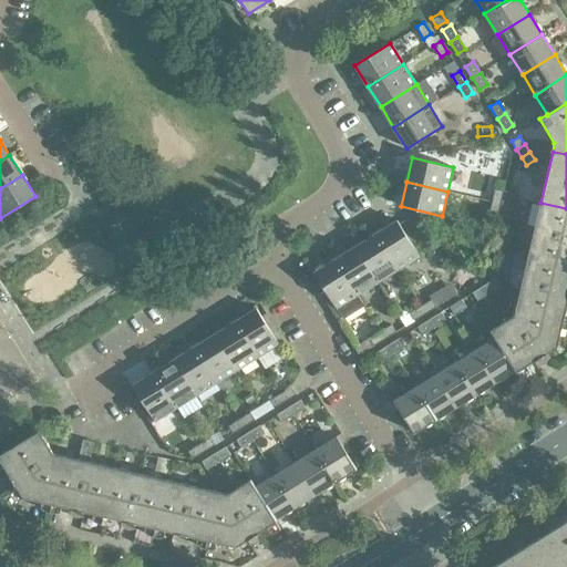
[(501,204),(503,194),(503,191),(495,188),(492,202),(501,204)]
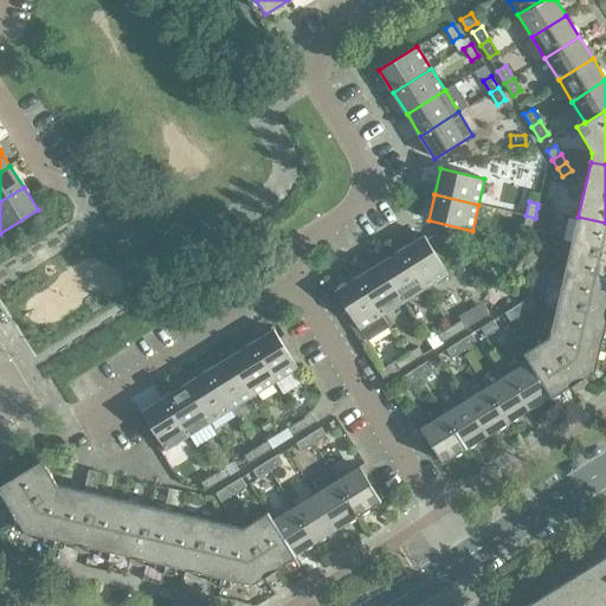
[(532,231),(535,218),(526,216),(522,229),(532,231)]
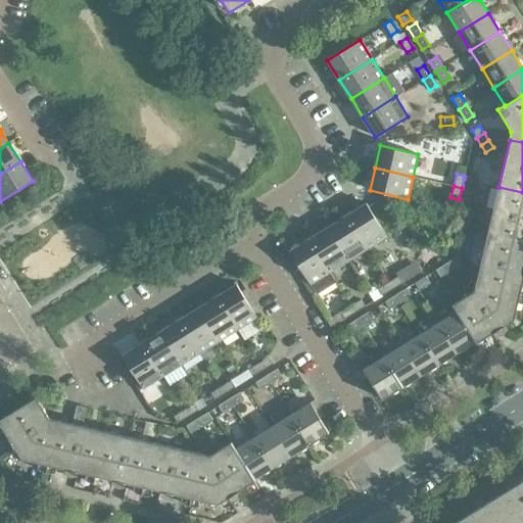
[(522,192),(498,187),(487,235),(522,243),(522,192)]
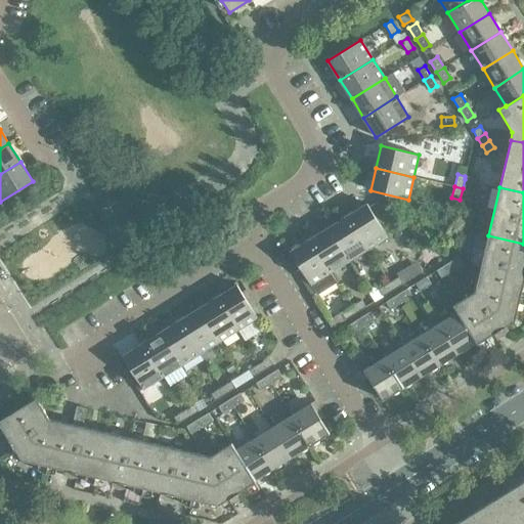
[(366,204),(347,216),(367,249),(388,236),(366,204)]
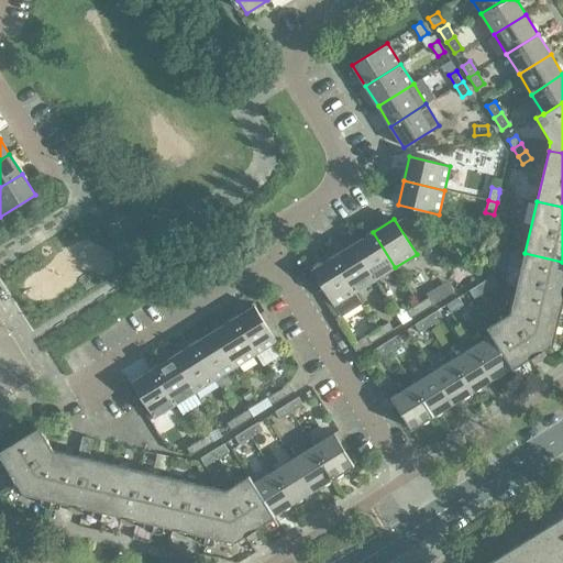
[(395,267),(373,232),(353,244),(375,280),(395,267)]
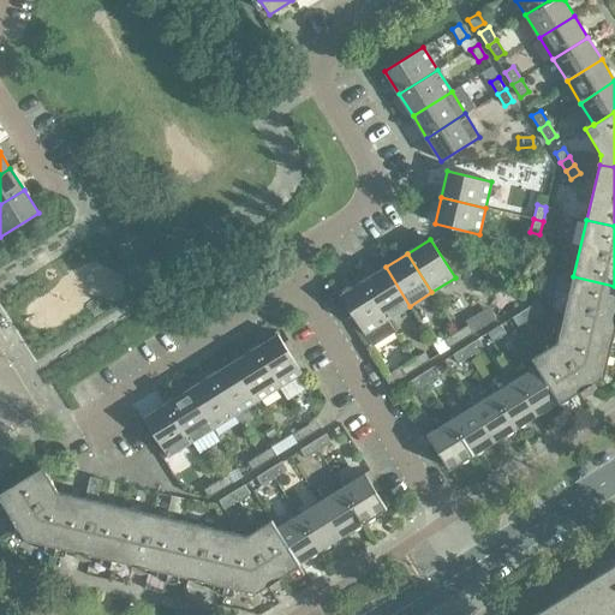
[(410,306),(386,267),(364,281),(388,320),(410,306)]
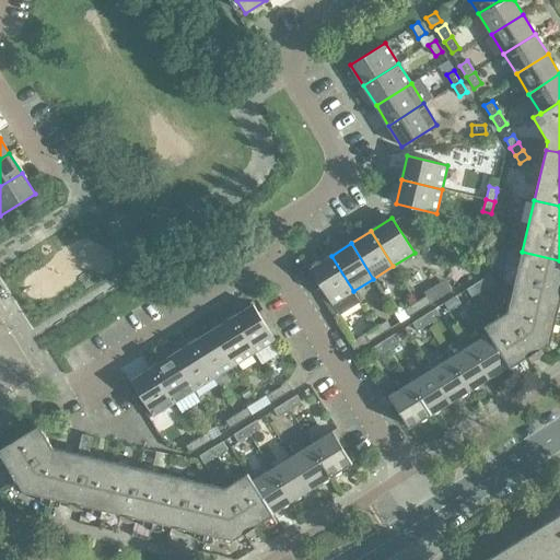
[(559,260),(522,252),(510,303),(557,314),(559,299),(559,260)]
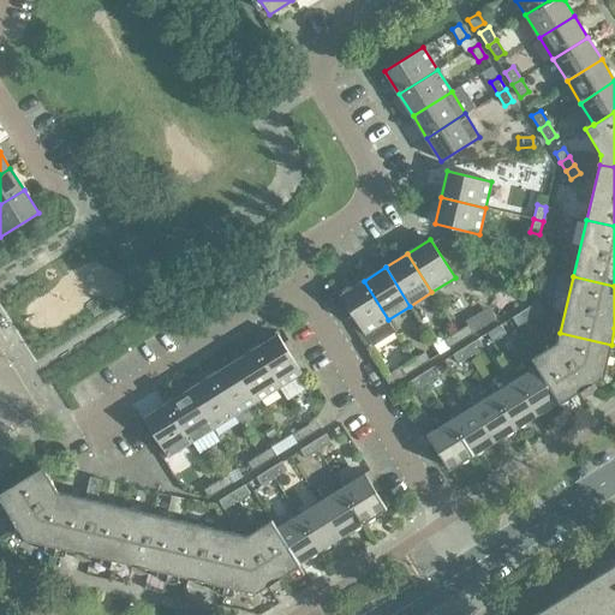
[(388,320),(364,281),(340,296),(364,334),(388,320)]
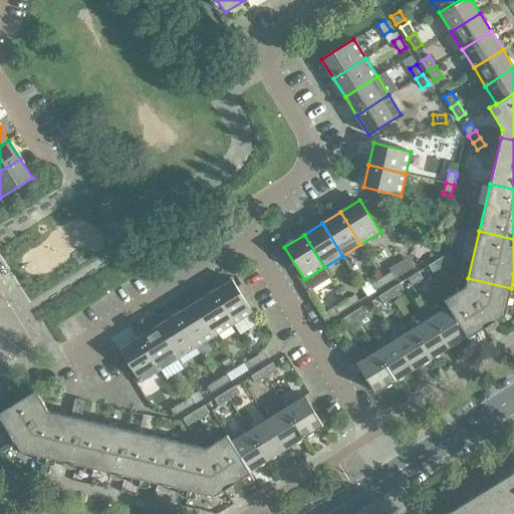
[(450,252),(443,256),(447,264),(454,259),(450,252)]
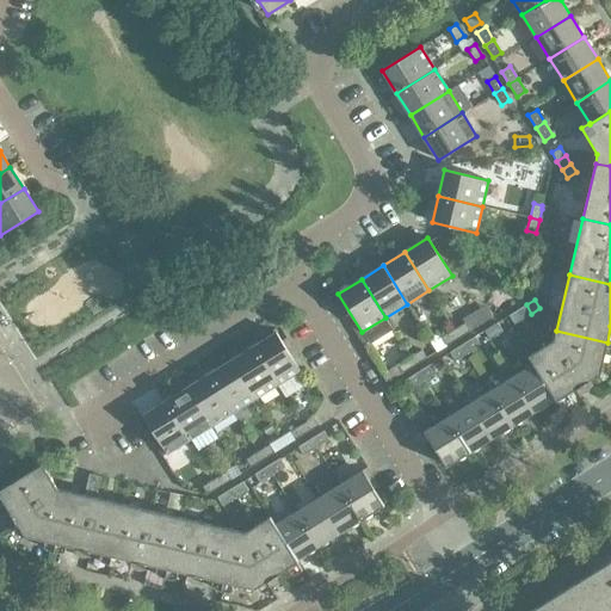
[(531,314),(526,304),(518,309),(523,319),(531,314)]
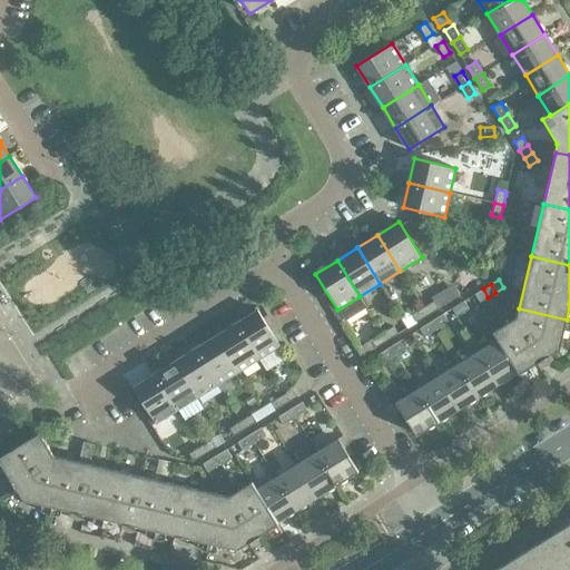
[(488,297),(483,288),(474,294),(480,302),(488,297)]
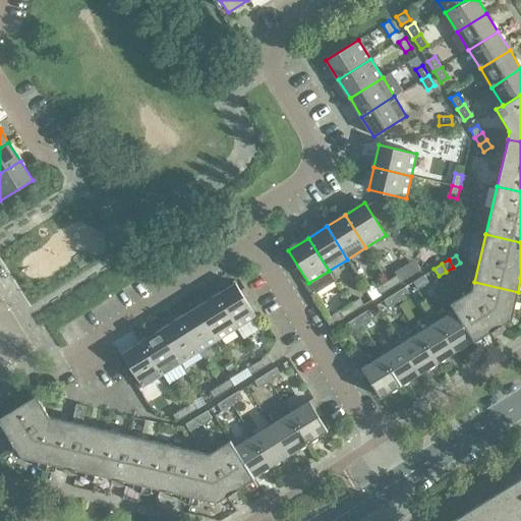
[(397,275),(387,281),(391,288),(401,282),(397,275)]
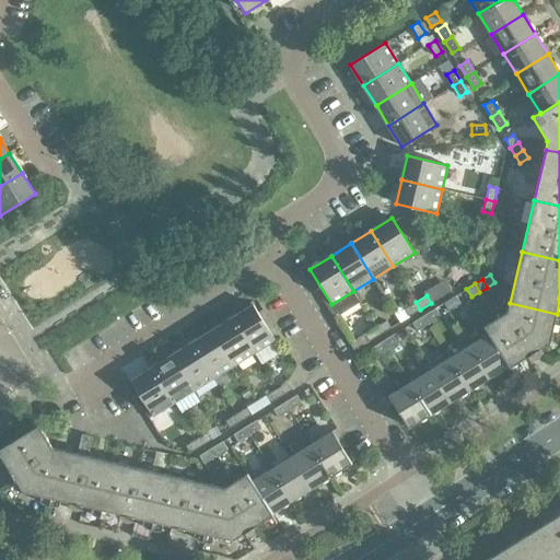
[(461,304),(455,295),(444,303),(448,311),(461,304)]
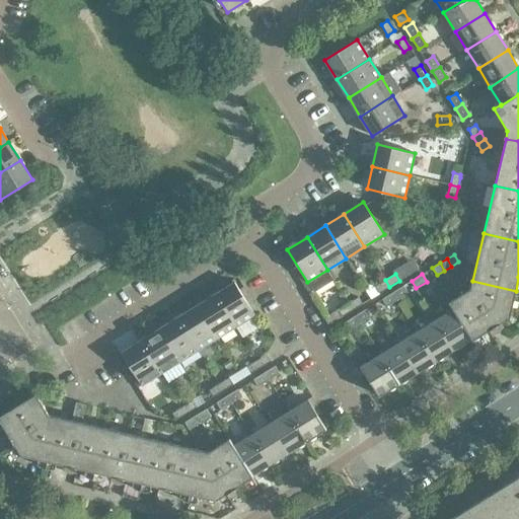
[(375,287),(378,293),(379,293),(389,287),(385,280),(375,287)]
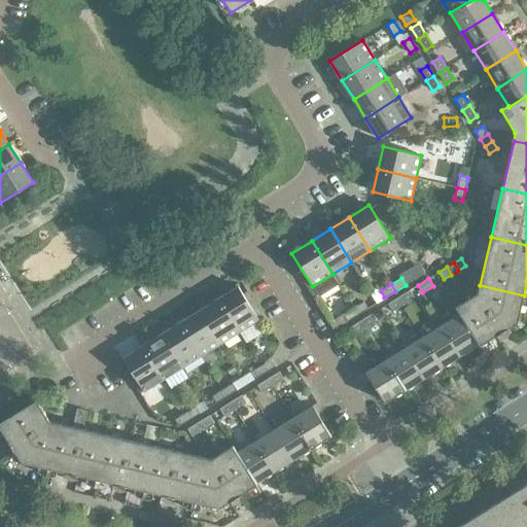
[(518,322),(523,300),(524,295),(480,285),(478,293),(456,307),(460,314),(461,313),(480,343),(479,344),(480,346),(496,336),(499,340),(511,334),(507,328),(518,322)]
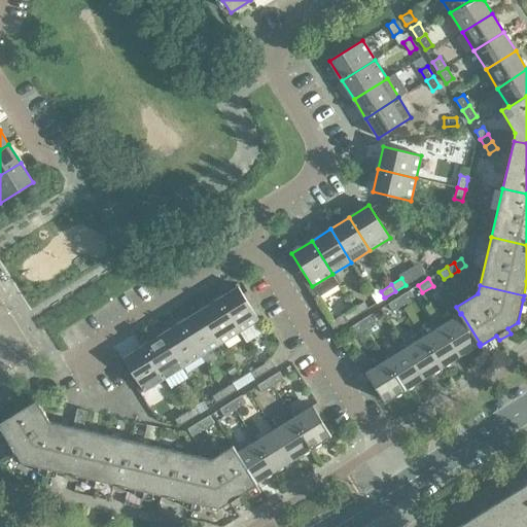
[(238,286),(218,299),(239,332),(258,320),(238,286)]
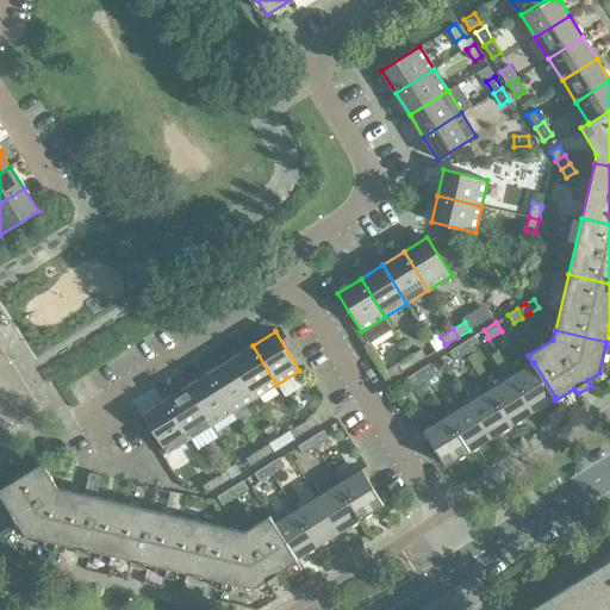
[(480,344),(474,336),(461,343),(467,353),(480,344)]
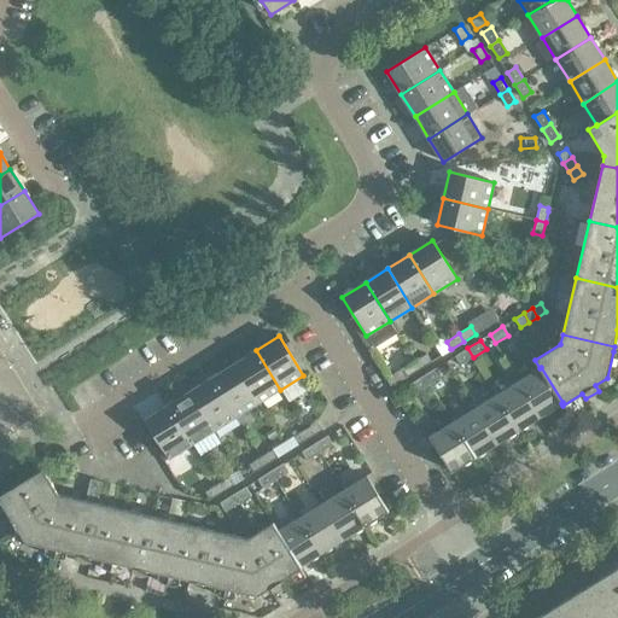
[(460,365),(473,357),(467,348),(455,356),(460,365)]
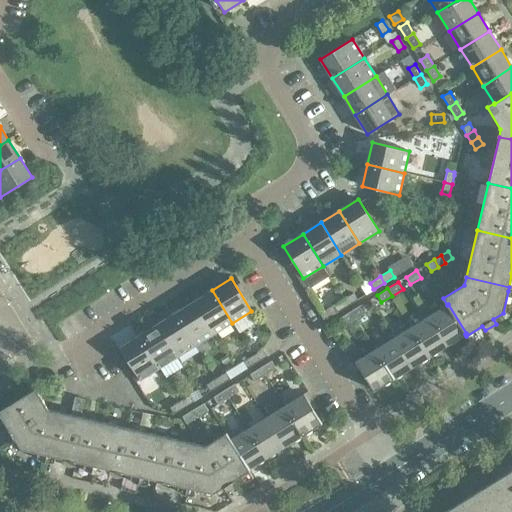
[(232,323),(212,290),(194,302),(214,334),(232,323)]
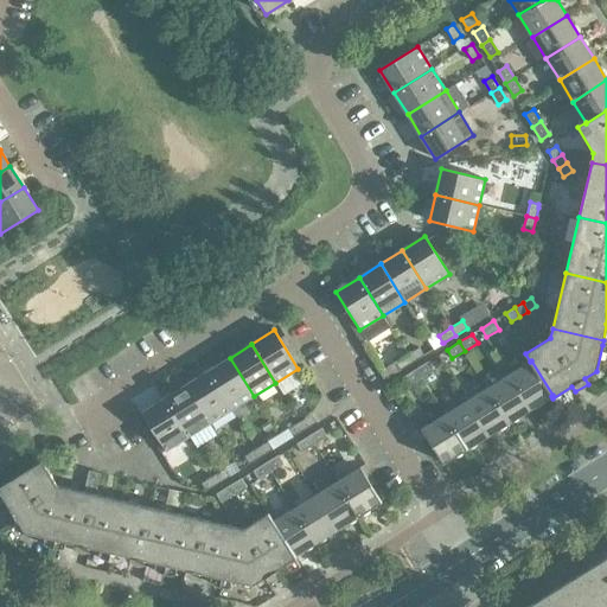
[(419,347),(407,355),(411,363),(423,356),(419,347)]
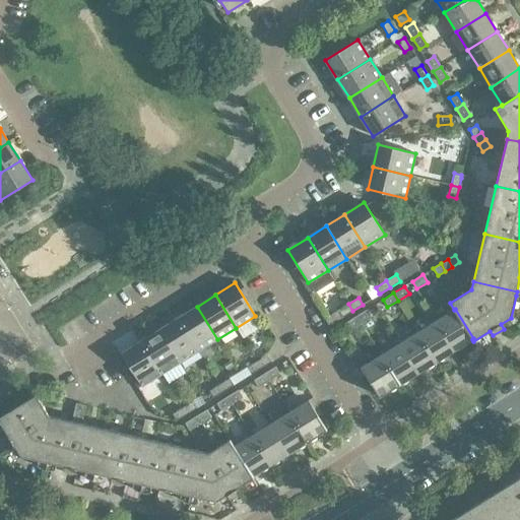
[(338,311),(342,317),(352,311),(348,304),(338,311)]
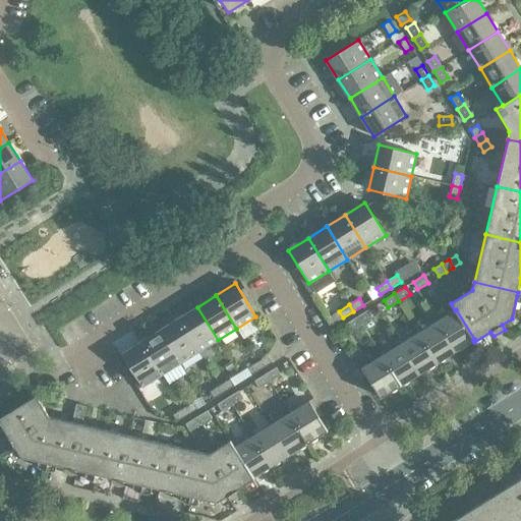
[(218,340),(197,307),(178,319),(199,351),(218,340)]
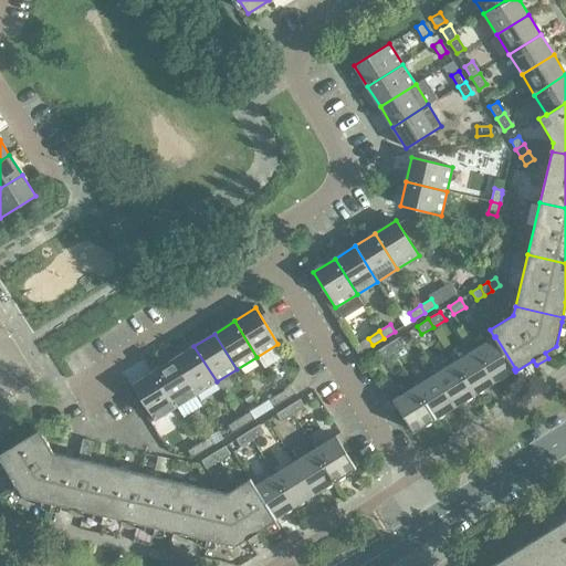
[(495,381),(514,369),(515,368),(495,336),(494,337),(475,349),(495,381)]
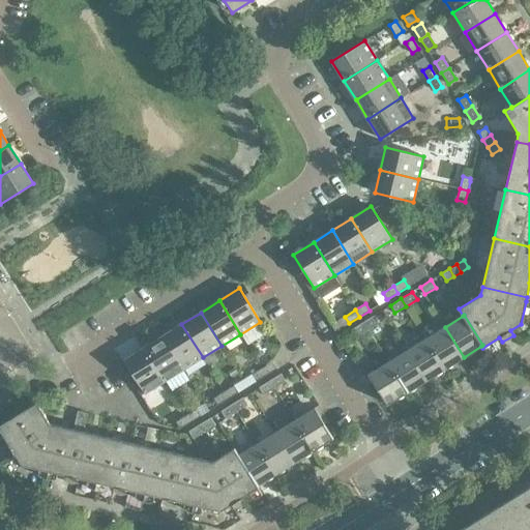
[(379,323),(374,316),(363,322),(367,330),(379,323)]
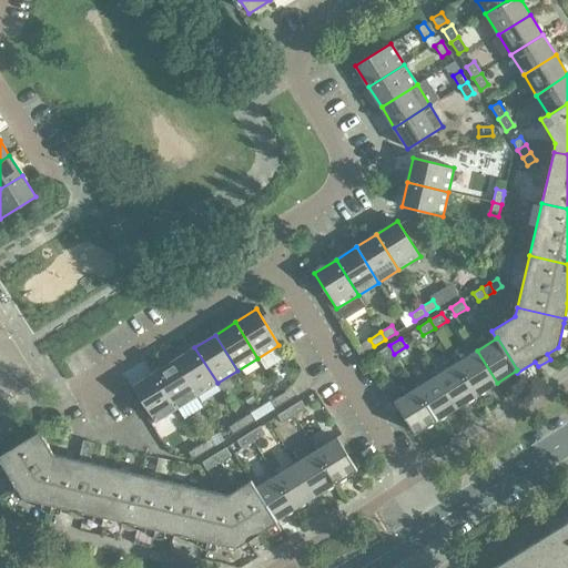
[(389,345),(377,353),(383,361),(394,354),(389,345)]
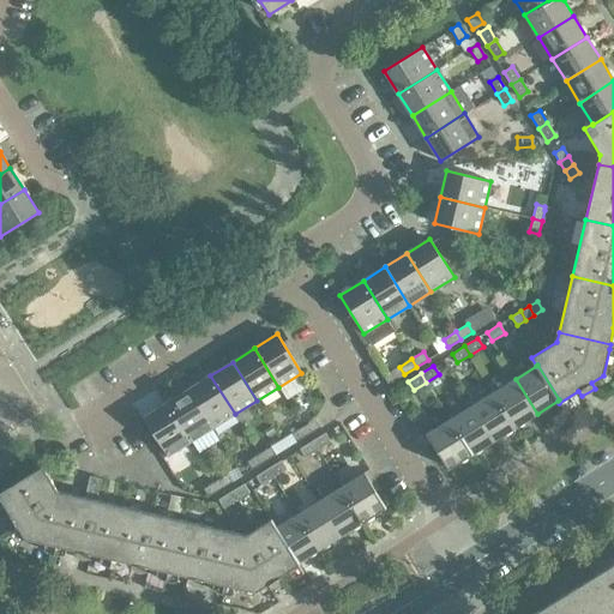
[(235,414),(210,375),(188,389),(212,428),(235,414)]
